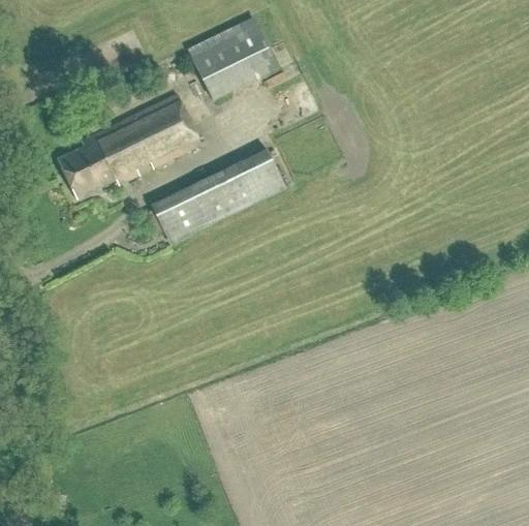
[(188,50),(213,101),(279,69),(254,18),(188,50)]
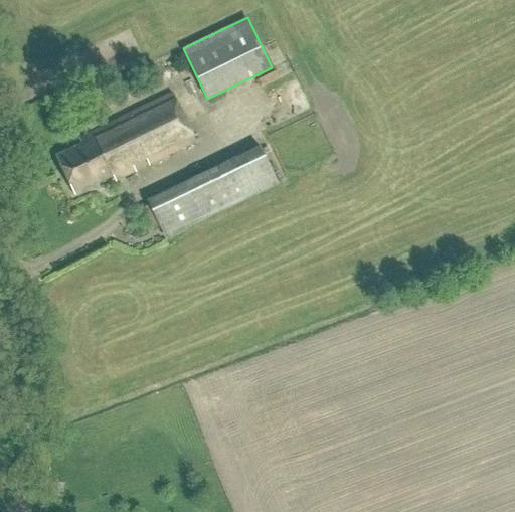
[(104,107),(113,103),(113,104),(125,98),(119,84),(107,91),(108,93),(98,97),(104,107)]
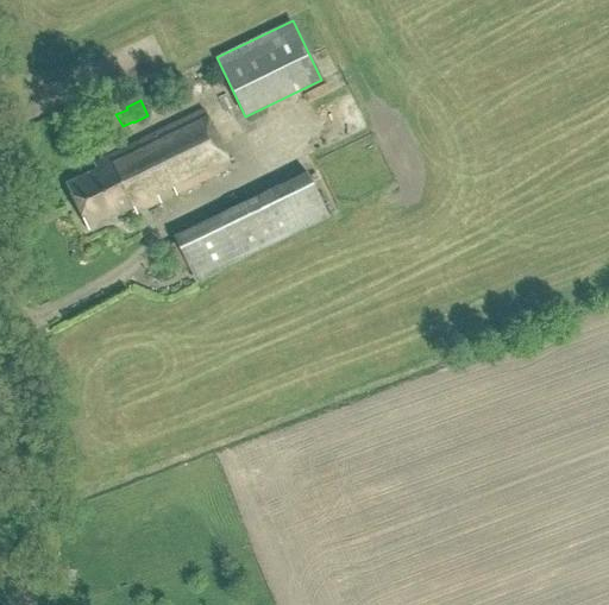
[(176,193),(232,165),(202,107),(170,123),(170,124),(92,163),(95,169),(67,183),(88,227),(133,206),(137,213),(161,201),(158,194),(173,187),(176,193)]
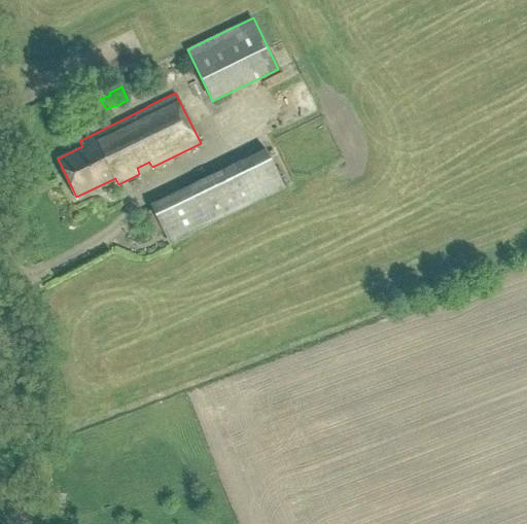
[(82,115),(91,111),(85,101),(77,105),(82,115)]
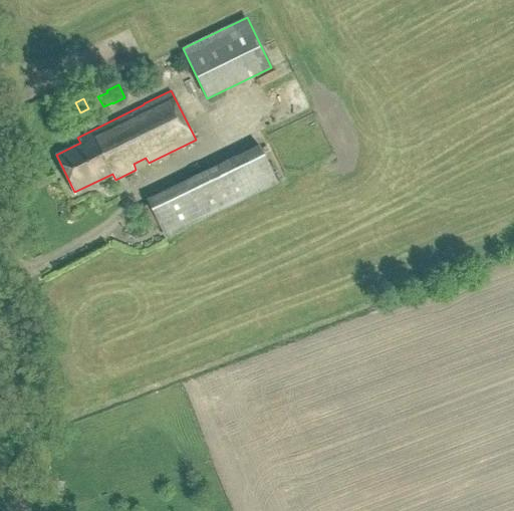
[(80,117),(86,129),(98,122),(92,111),(80,117)]
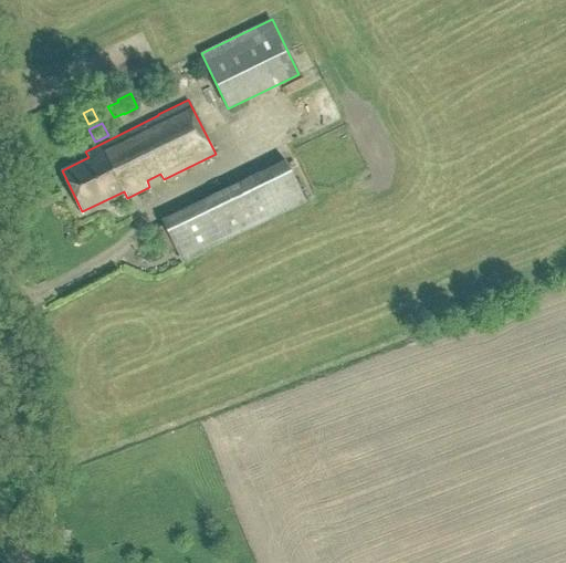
[(285,158),(161,218),(182,261),(306,200),(285,158)]
